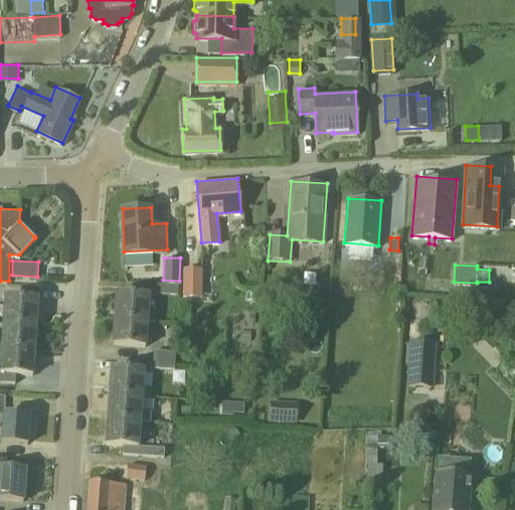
[(183,296),(201,296),(201,268),(183,268),(183,296)]
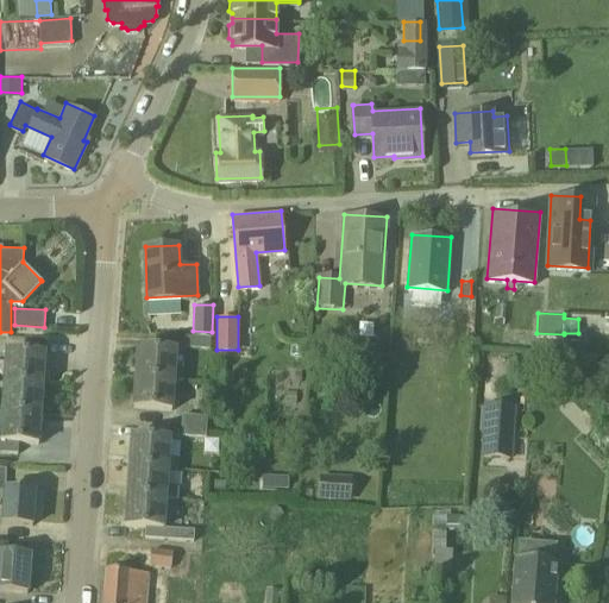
[(186,344),(208,345),(209,337),(186,335),(186,344)]
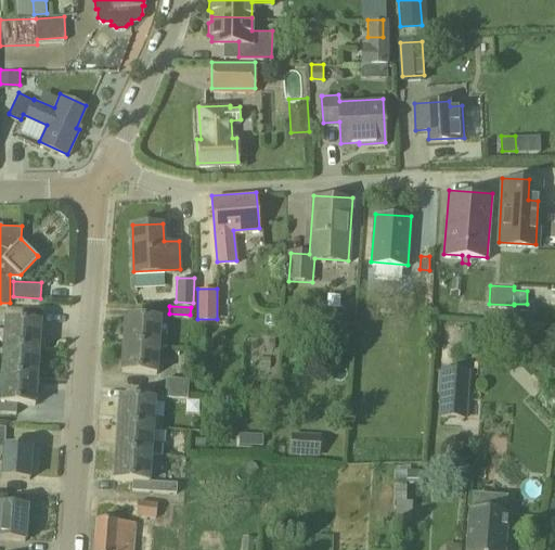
[(513,308),(513,318),(528,319),(528,309),(513,308)]
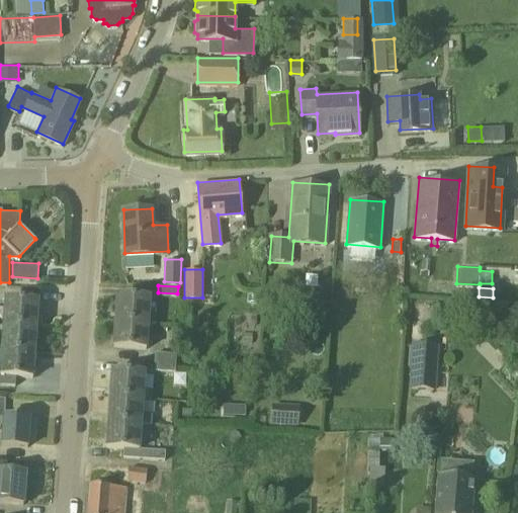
[(148,321),(157,322),(157,313),(149,312),(150,294),(116,292),(114,318),(148,321)]
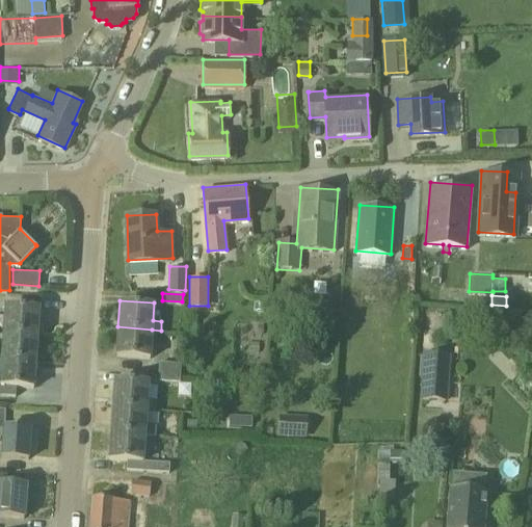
[(5,304),(3,331),(37,333),(40,307),(5,304)]
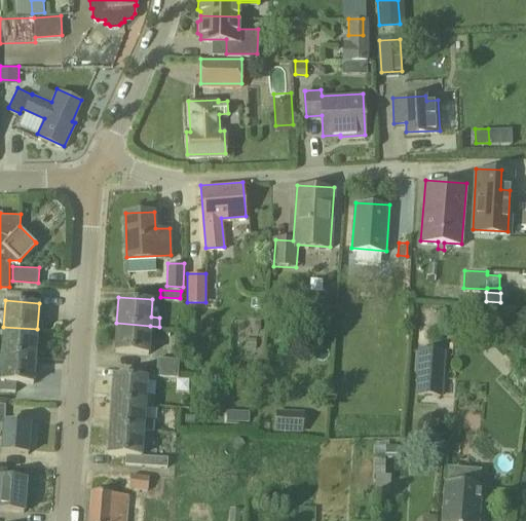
[(150,326),(116,323),(115,349),(149,351),(150,326)]
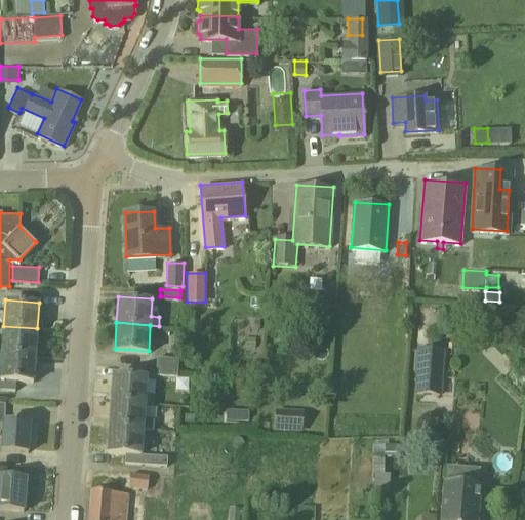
[(3,326),(1,352),(35,354),(37,328),(3,326)]
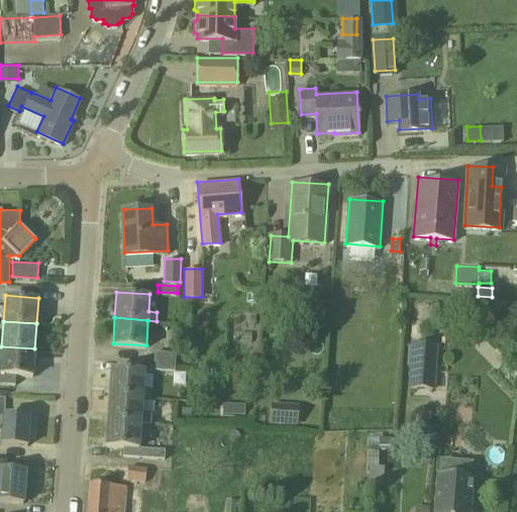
[(412,339),(409,385),(435,386),(437,340),(412,339)]
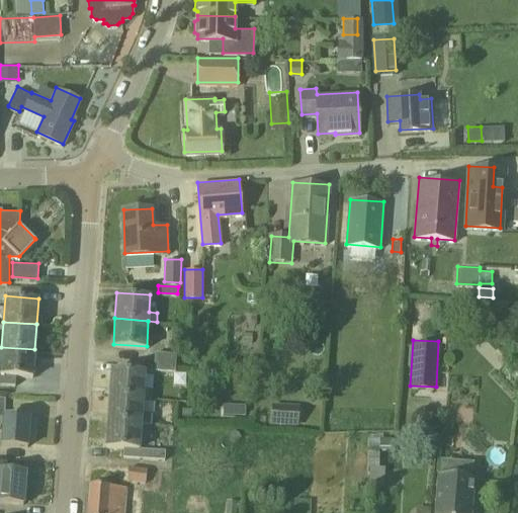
[(0,346),(0,381),(14,382),(15,373),(17,373),(33,375),(34,349),(1,347),(0,346)]
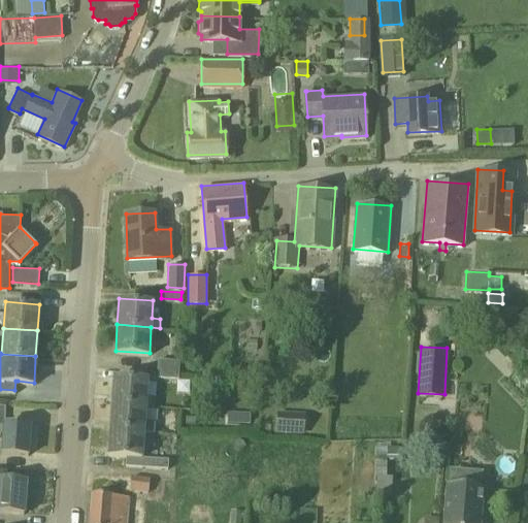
[(158,356),(158,366),(179,367),(180,358),(158,356)]
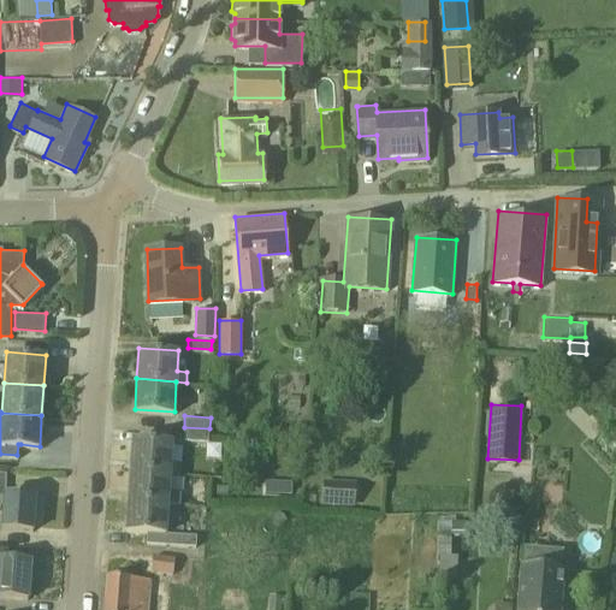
[(184,427),(183,438),(208,440),(209,428),(184,427)]
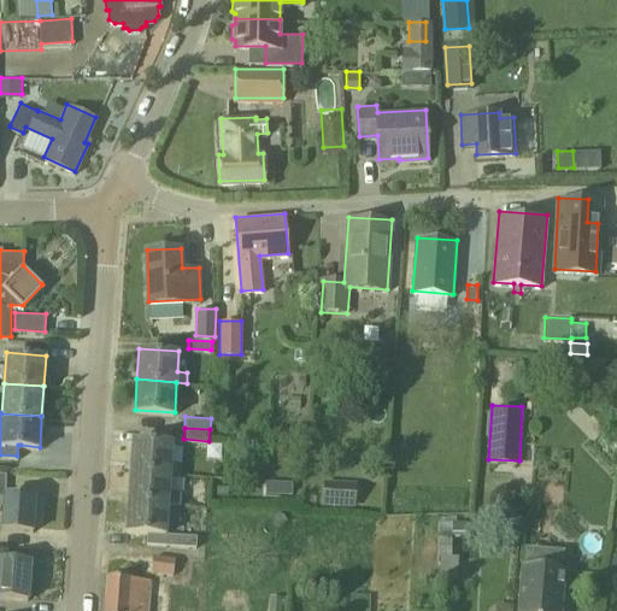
[(133,438),(130,469),(170,471),(172,441),(133,438)]
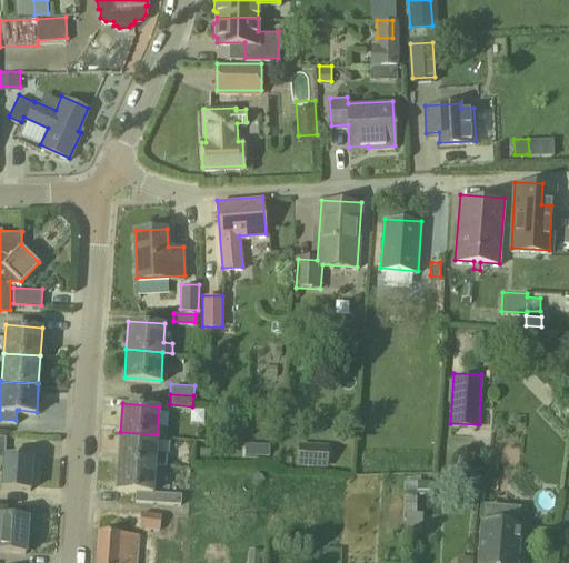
[(120,432),(118,460),(156,463),(166,463),(167,453),(156,452),(157,434),(120,432)]
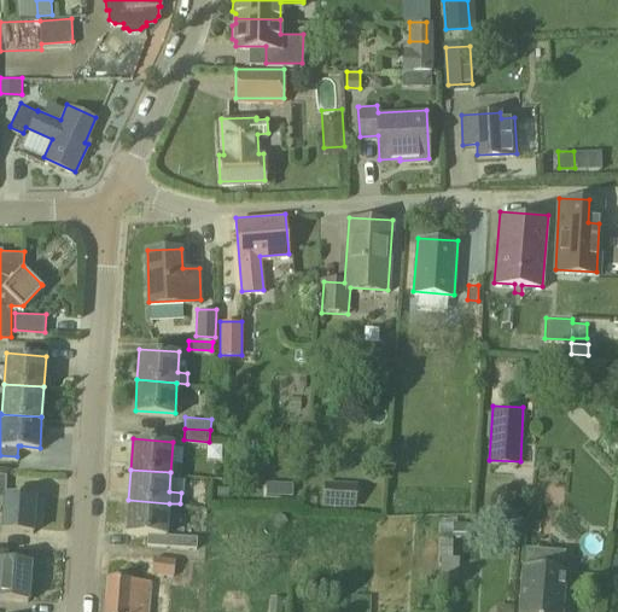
[(0,503),(4,505),(1,528),(33,530),(35,496),(5,494),(6,472),(0,471),(0,503)]
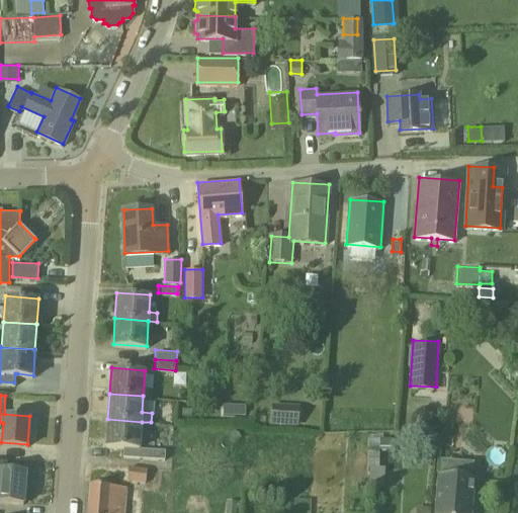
[(245,401),(223,401),(223,412),(244,412),(245,401)]
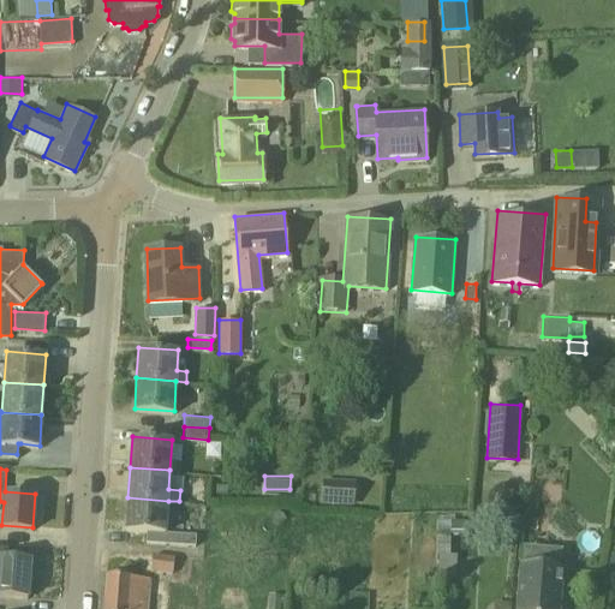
[(352,501),(353,479),(323,478),(322,500),(352,501)]
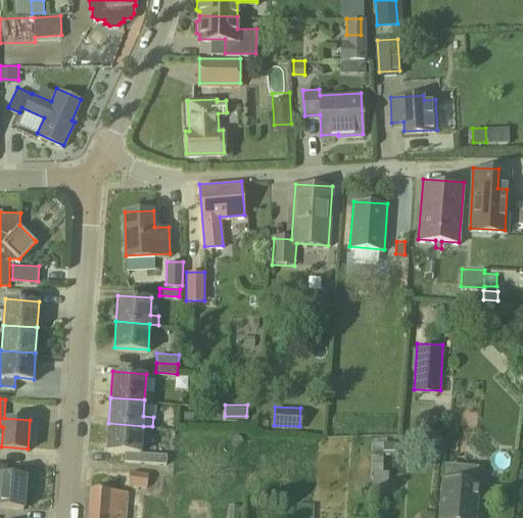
[(143,426),(108,423),(106,450),(125,451),(124,459),(167,462),(167,453),(141,452),(143,426)]
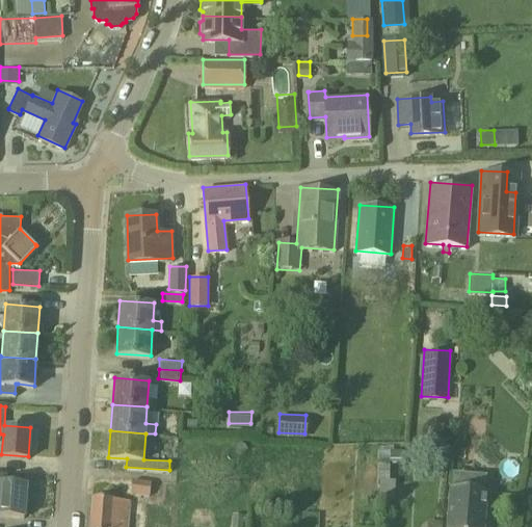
[(240,439),(234,445),(242,454),(249,448),(240,439)]
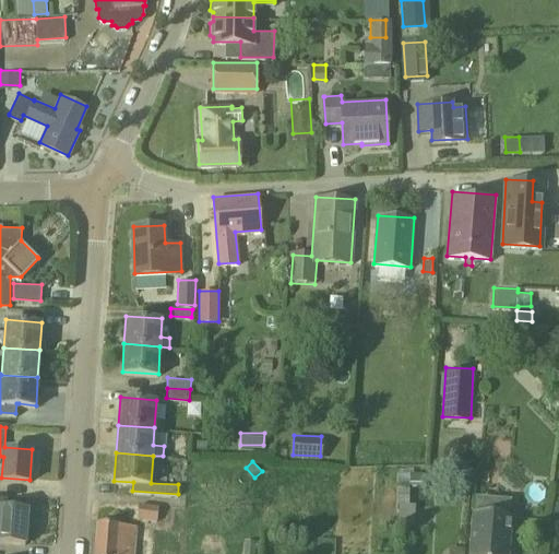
[(411,470),(411,483),(430,483),(430,470),(411,470)]
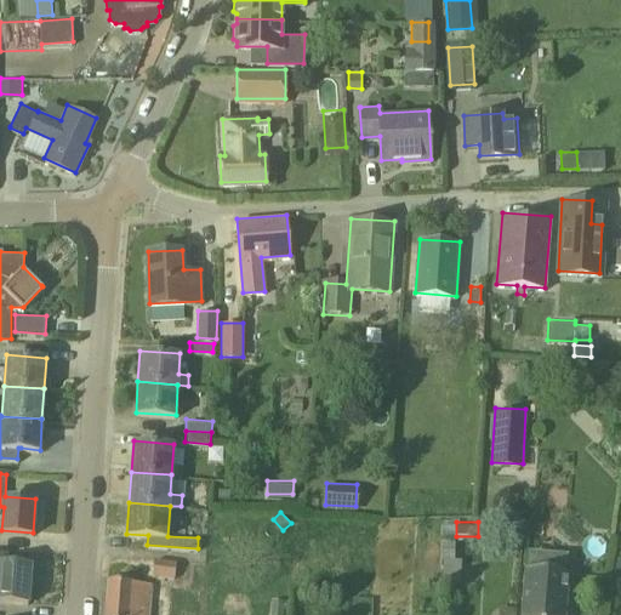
[(525,568),(520,614),(564,614),(569,571),(568,571),(569,551),(530,547),(528,568),(525,568)]
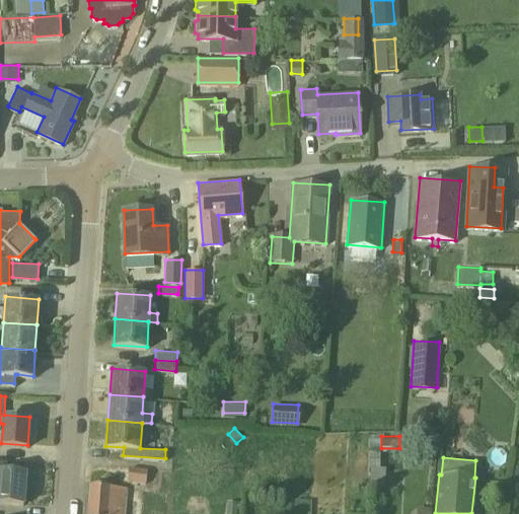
[(0,501),(23,503),(25,471),(5,469),(6,459),(0,458),(0,501)]
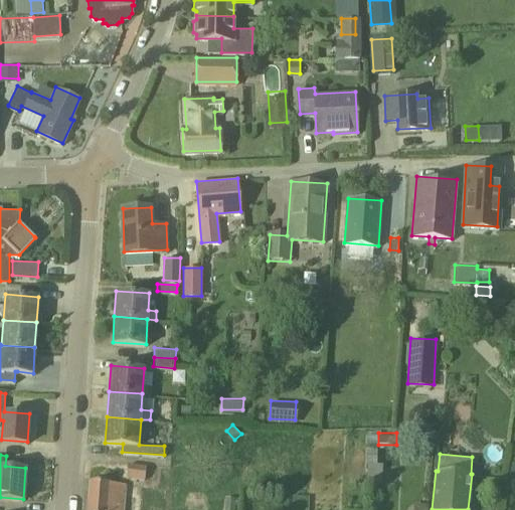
[(128,462),(126,476),(144,478),(146,464),(128,462)]
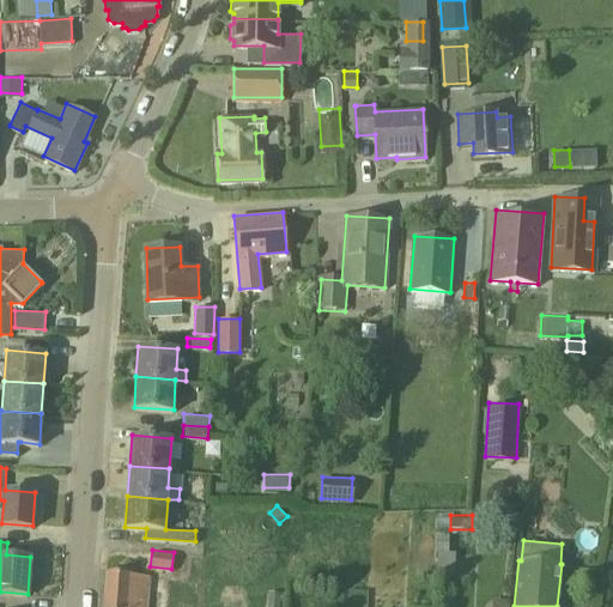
[(436,575),(455,575),(455,551),(437,550),(436,575)]
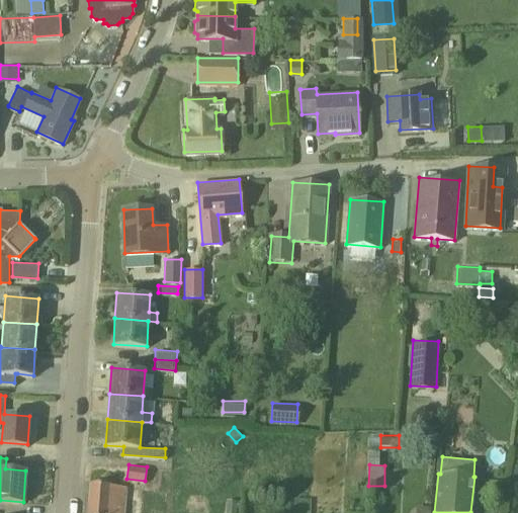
[(148,466),(147,480),(156,481),(157,467),(148,466)]
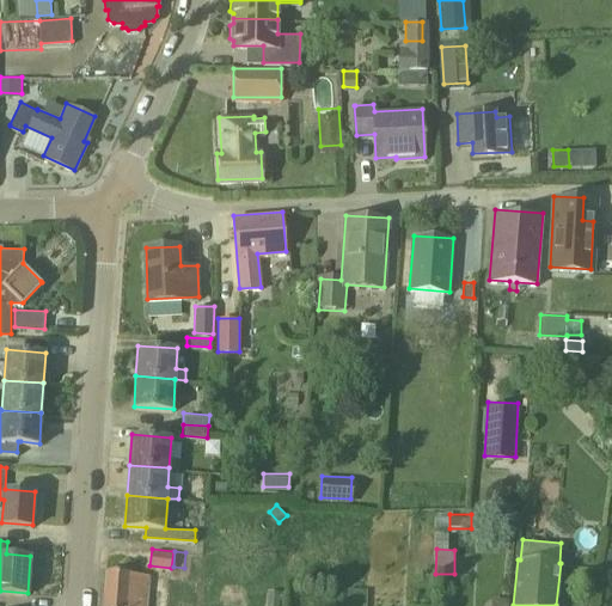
[(106,569),(103,605),(146,605),(150,573),(106,569)]
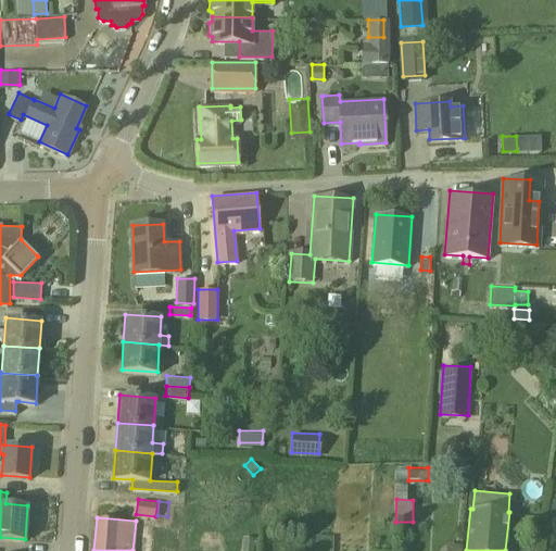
[(138,533),(136,550),(147,550),(149,534),(138,533)]
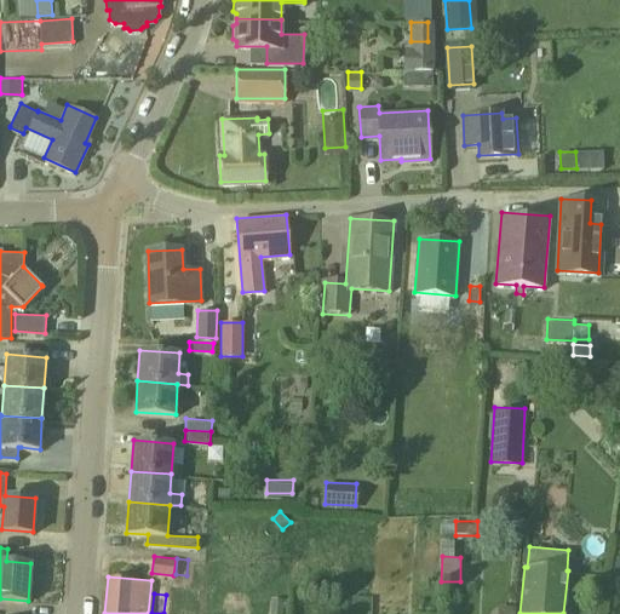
[(271,594),(271,610),(285,610),(285,595),(271,594)]
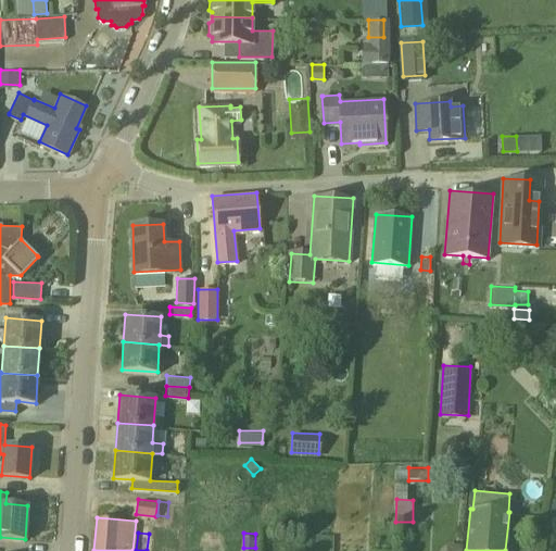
[(449,541),(447,550),(463,550),(464,542),(449,541)]
